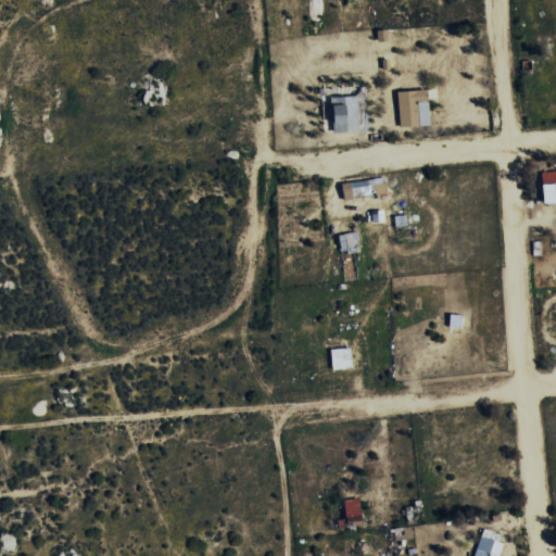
[(400,127),(431,126),(430,90),(399,91),(400,127)]
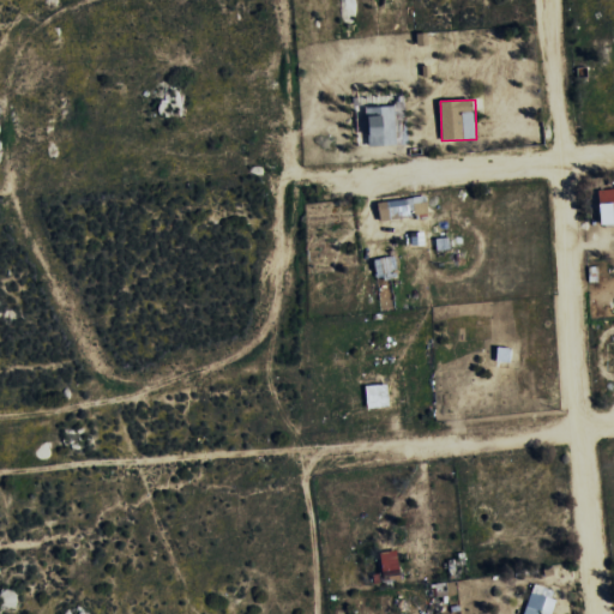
[(371,146),(398,145),(396,106),(369,107),(371,146)]
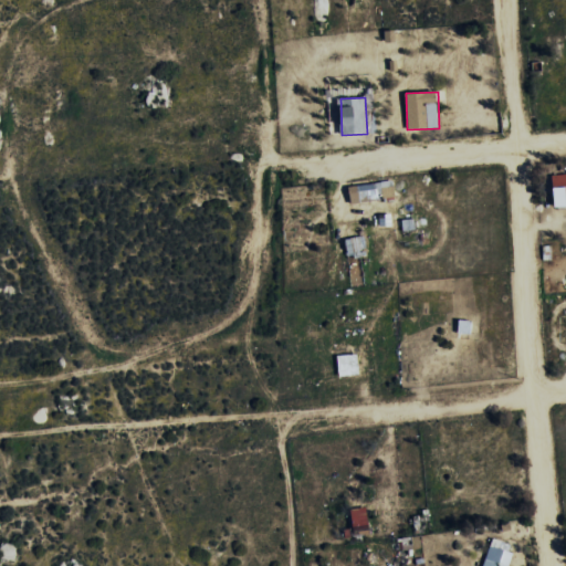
[(555,207),(565,206),(565,174),(554,175),(555,207)]
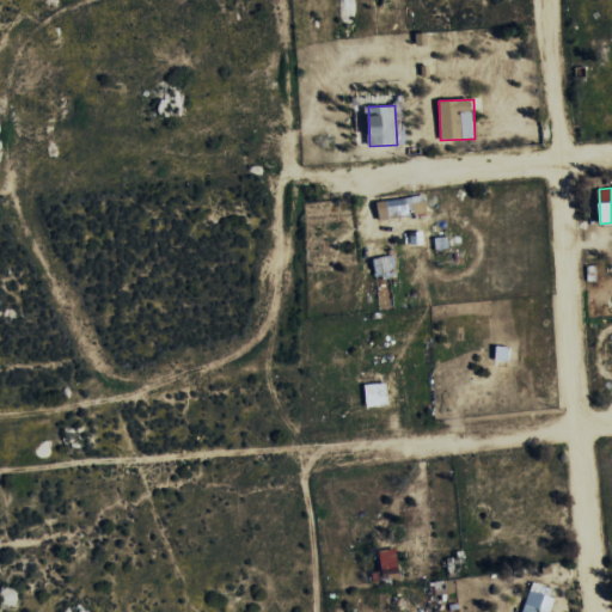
[(379,218),(426,214),(424,196),(378,200),(379,218)]
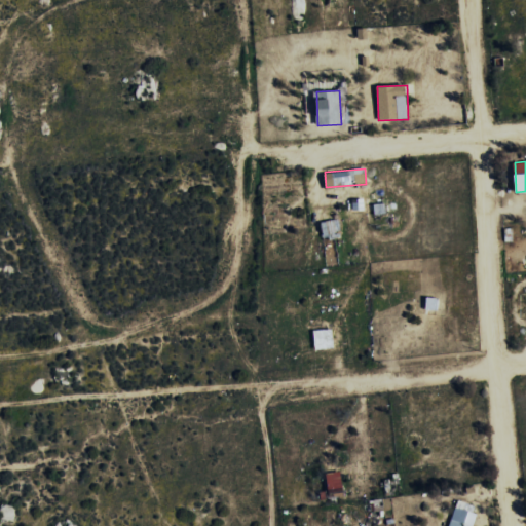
[(386,214),(385,203),(374,204),(375,215),(386,214)]
